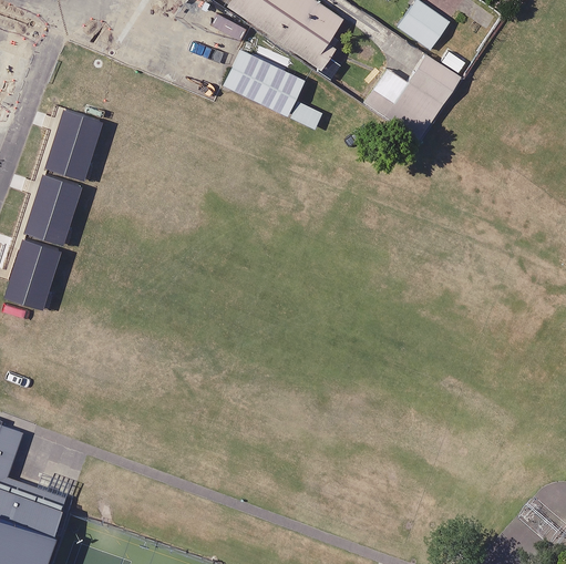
[(346,17),(321,0),(236,0),(230,8),(320,71),(340,43),(332,37),(346,17)]
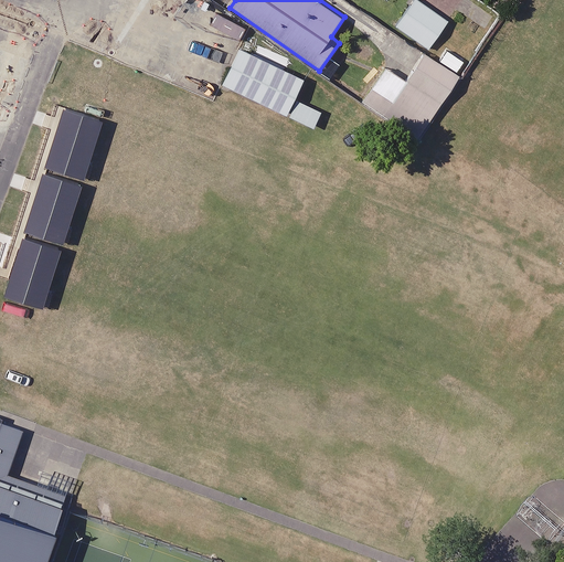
[(449,22),(417,0),(416,0),(397,28),(429,51),(449,22)]
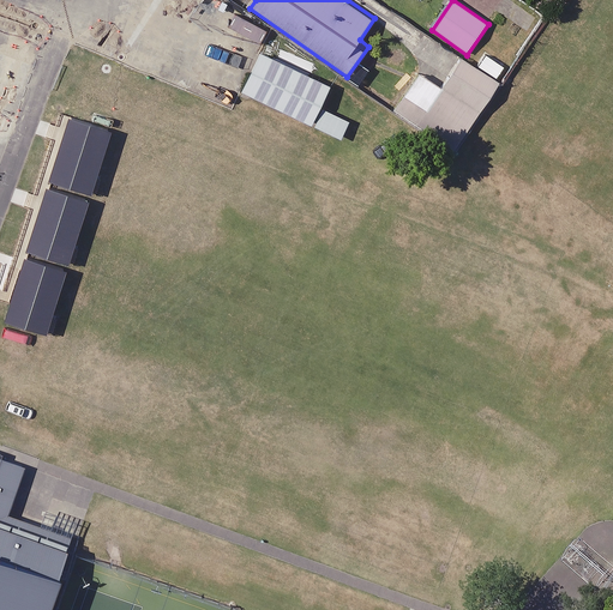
[(259,54),(241,95),(310,126),(329,85),(259,54)]
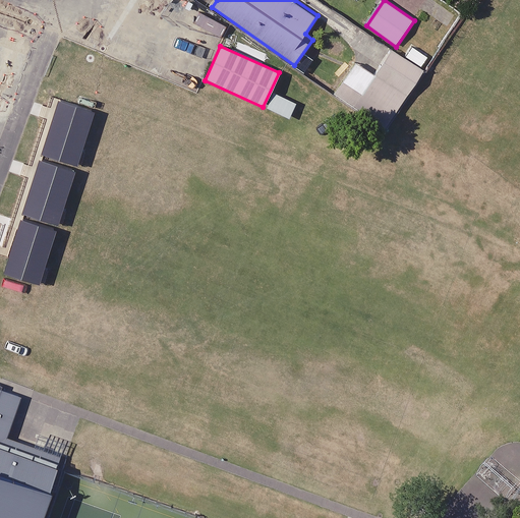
[(423,72),(394,53),(378,77),(356,63),(336,95),(387,128),(423,72)]
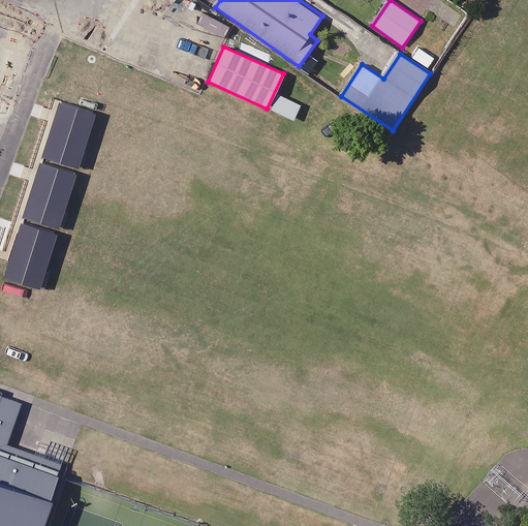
[(39,525),(62,465),(5,444),(20,405),(0,397),(0,525),(39,525)]
